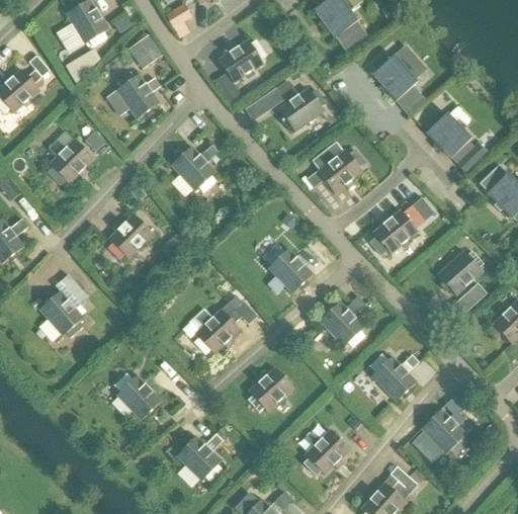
[(74,7),(66,12),(84,43),(88,39),(91,46),(106,36),(103,31),(107,28),(90,0),(86,0),(81,3),(79,0),(77,0),(71,3),(74,7)]
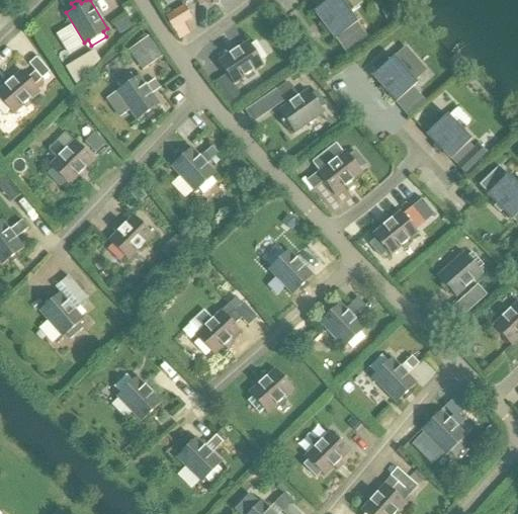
[(335,36),(349,26),(357,36),(364,30),(341,0),(314,0),(318,5),(314,8),(322,19),(318,21),(323,28),(327,26),(335,36)]
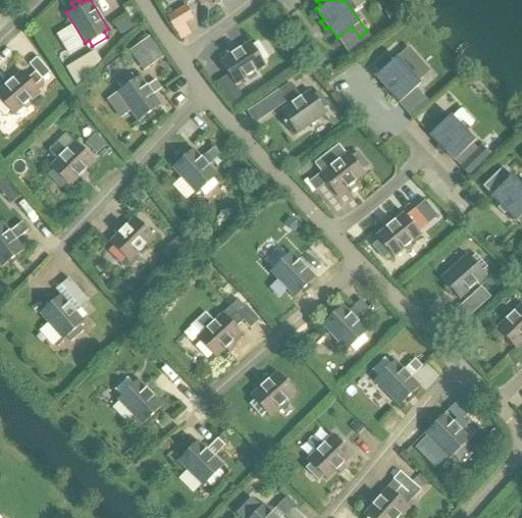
[(123,6),(127,13),(135,23),(143,18),(132,1),(123,6)]
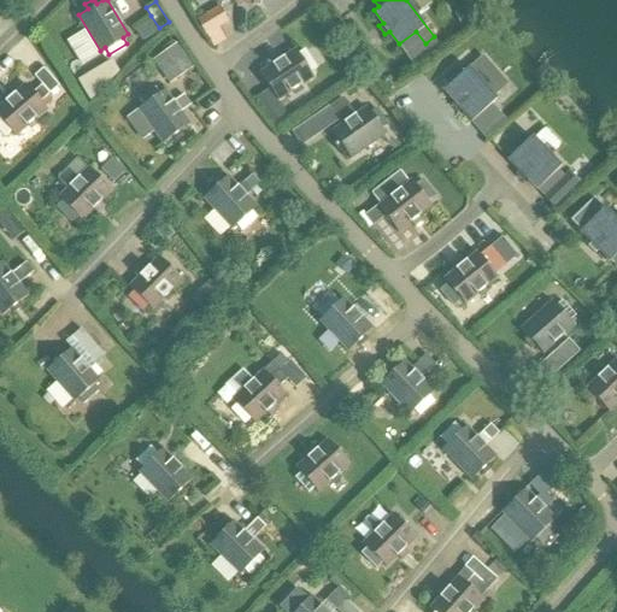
[(453,9),(460,23),(470,17),(463,4),(453,9)]
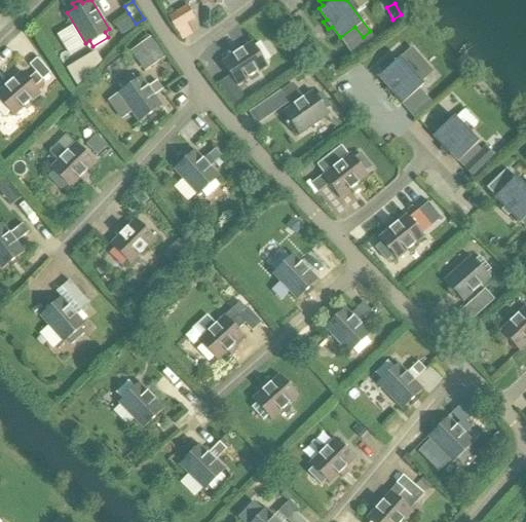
[(175,27),(193,15),(186,4),(167,15),(175,27)]
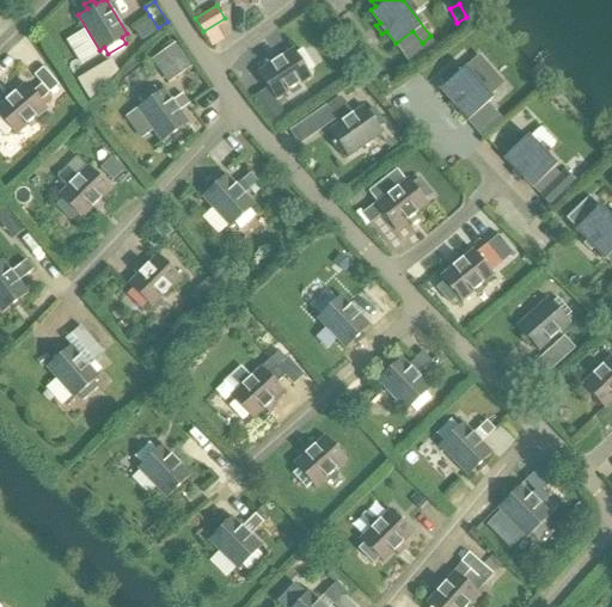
[(158,28),(150,16),(133,26),(140,38),(158,28)]
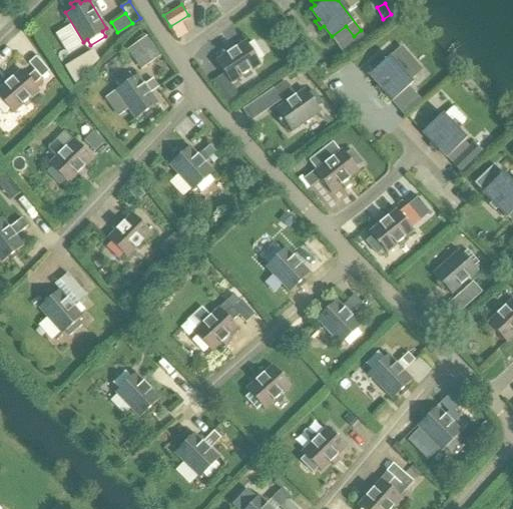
[(131,42),(145,62),(159,52),(144,32),(131,42)]
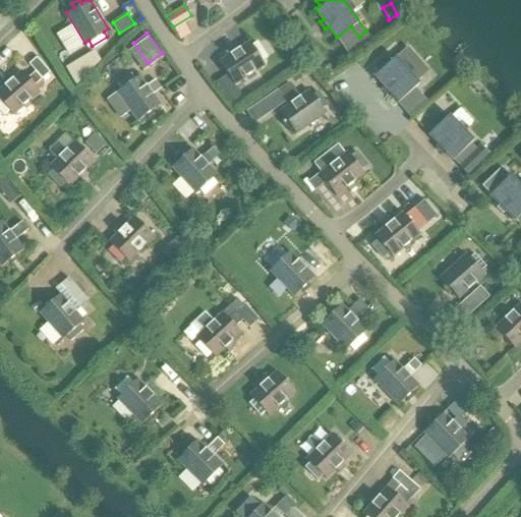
[(228,72),(234,82),(265,62),(262,58),(267,55),(257,40),(251,44),(249,40),(238,47),(235,43),(228,48),(230,52),(219,59),(228,72)]
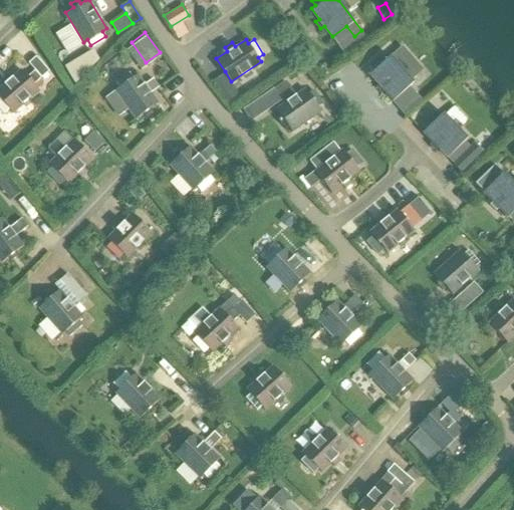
[(92,48),(65,64),(74,81),(98,57),(92,48)]
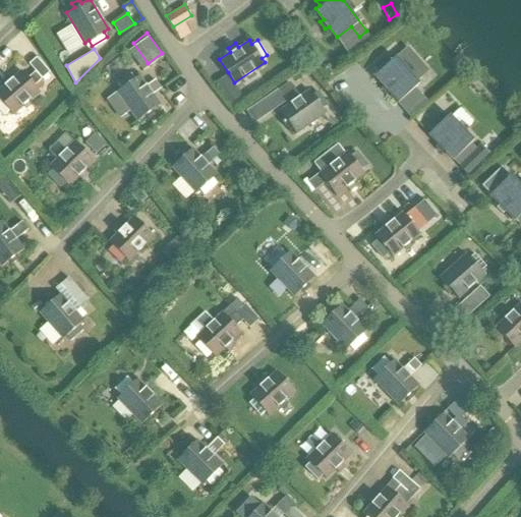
[(0,108),(4,113),(9,109),(12,112),(39,89),(34,83),(50,68),(38,54),(30,61),(37,68),(27,76),(20,68),(10,77),(7,73),(1,79),(4,82),(0,85),(0,108)]
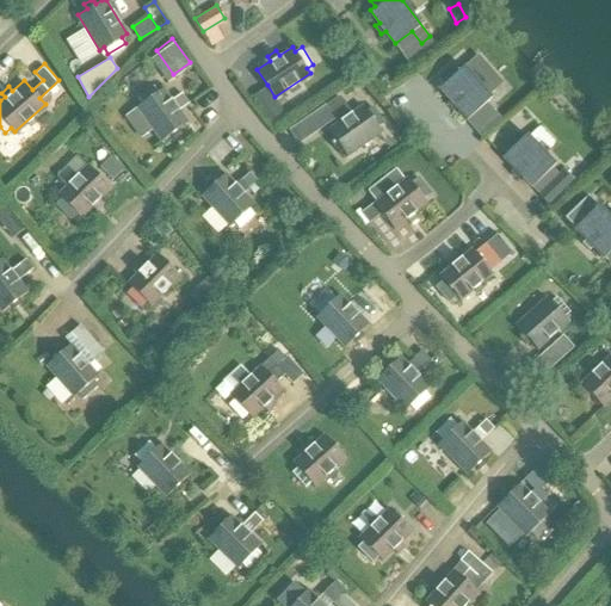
[(467,117),(475,110),(483,119),(493,111),(485,101),(491,96),(463,65),(458,68),(454,63),(438,76),(443,82),(439,86),(450,98),(445,101),(452,109),(456,105),(467,117)]
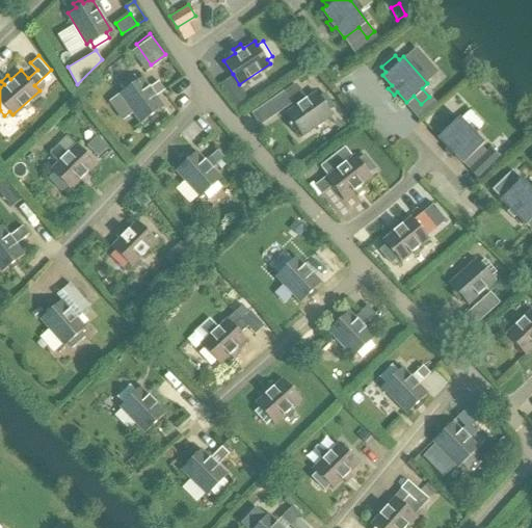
[(155,110),(163,104),(141,75),(137,78),(133,73),(118,83),(123,88),(118,91),(139,121),(148,115),(150,119),(158,113),(155,110)]
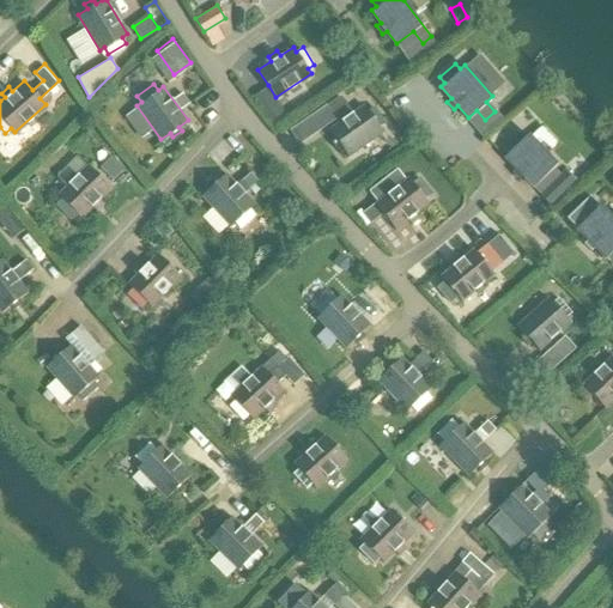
[(263,111),(278,101),(275,97),(268,85),(253,96),(263,111)]
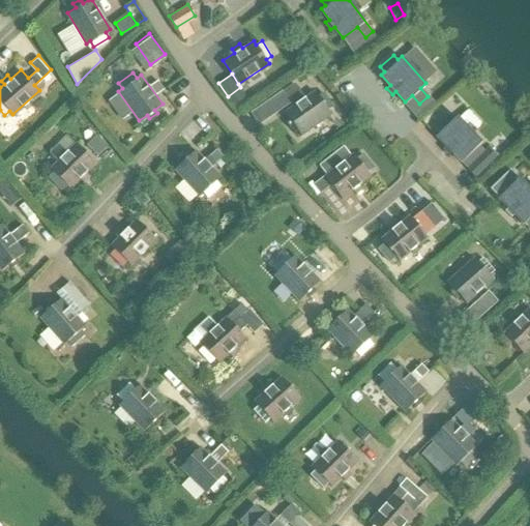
[(282,91),(289,101),(301,92),(294,82),(282,91)]
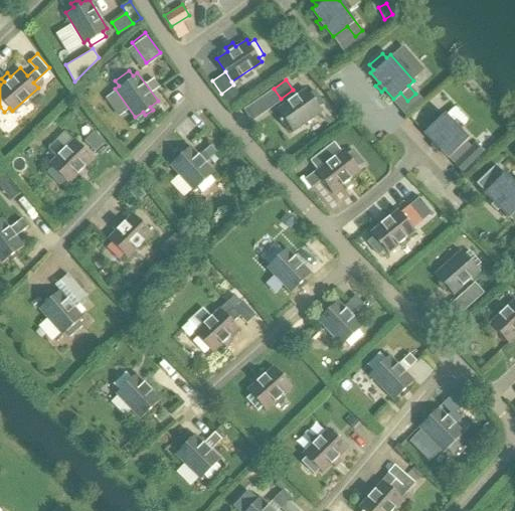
[(287,122),(292,130),(321,110),(318,106),(323,102),(313,88),(308,92),(305,87),(277,108),(282,115),(279,118),(284,125),(287,122)]
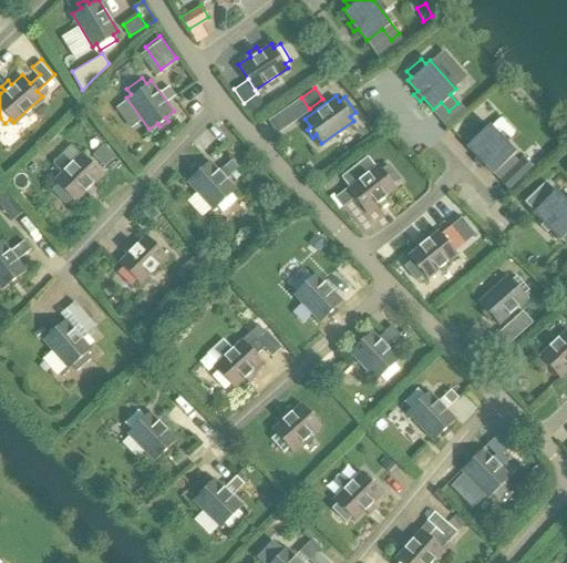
[(513,153),(515,151),(488,123),(484,126),(480,122),(465,135),(471,140),(466,144),(476,154),(473,157),(480,164),(483,161),(494,172),(513,153)]
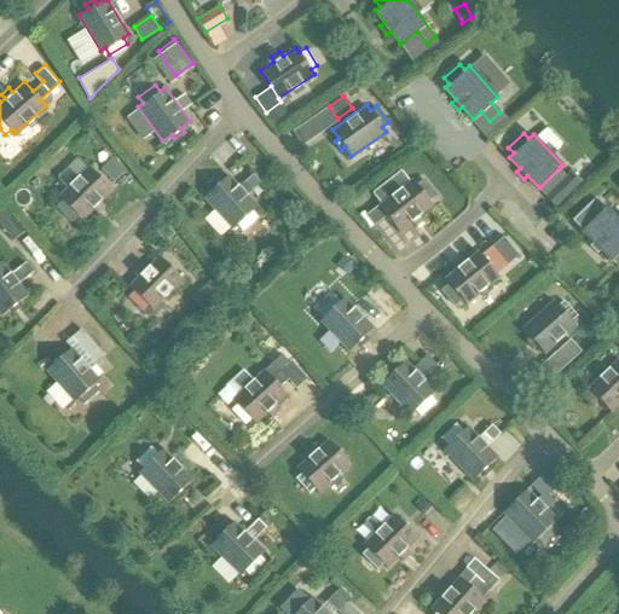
[(111,187),(88,164),(58,195),(62,200),(57,204),(71,219),(77,214),(81,218),(93,207),(97,210),(104,203),(100,200),(111,187)]
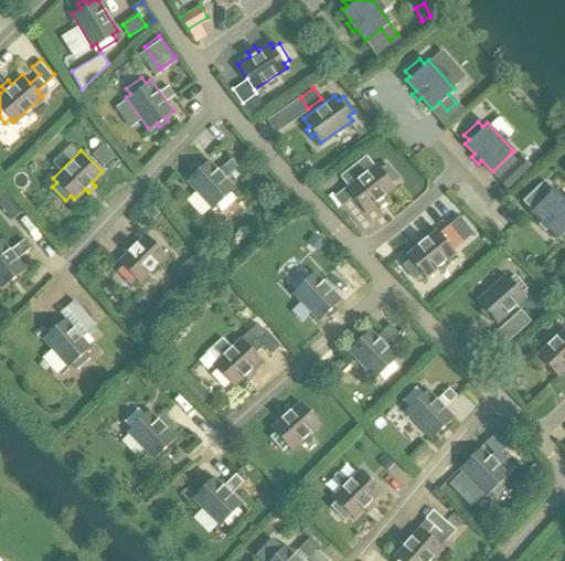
[(516,158),(511,152),(492,171),(498,177),(516,158)]
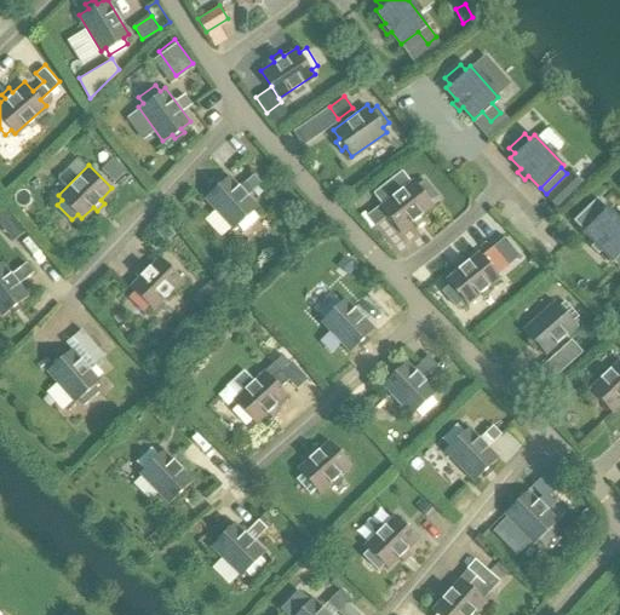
[(572,168),(567,173),(546,194),(557,206),(583,180),(572,168)]
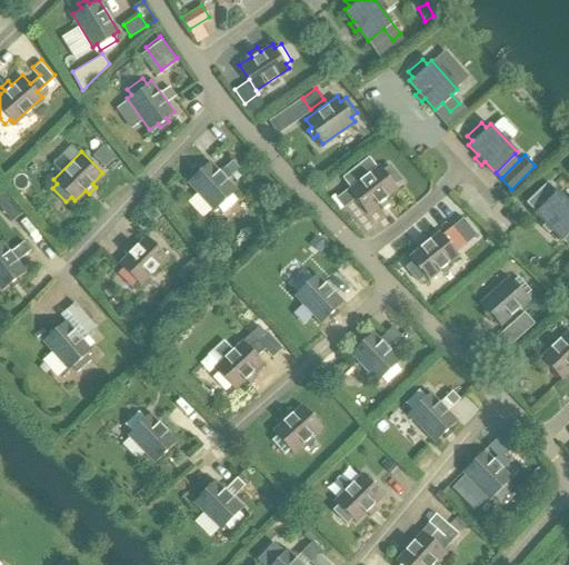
[(233,157),(219,170),(209,159),(202,166),(199,162),(191,169),(195,172),(187,179),(213,209),(218,205),(222,210),(236,197),(231,192),(236,188),(227,179),(233,174),(237,177),(243,171),(239,168),(241,166),(233,157)]
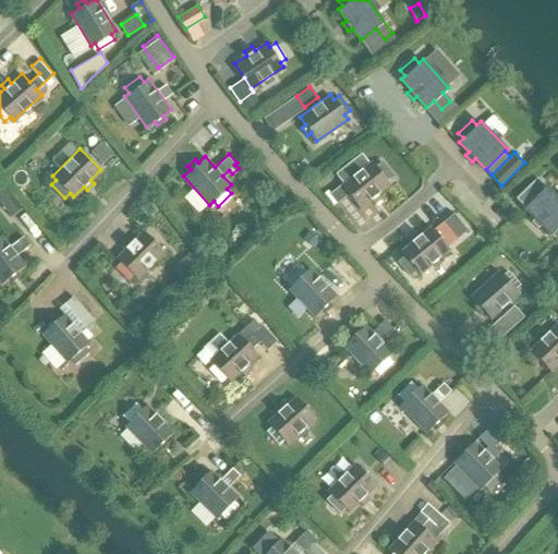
[(372,160),(341,184),(360,207),(371,199),(374,203),(381,196),(378,193),(390,184),(387,180),(391,176),(380,160),(375,165),(372,160)]
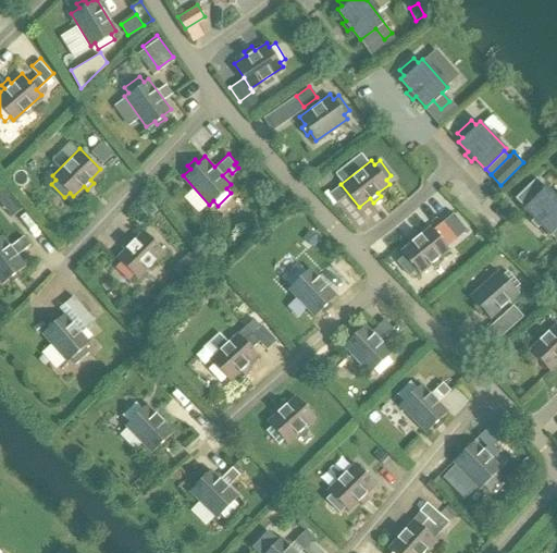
[(551,233),(556,226),(556,197),(545,185),(541,188),(536,184),(523,197),(528,201),(523,206),(534,216),(530,219),(537,226),(541,223),(551,233)]
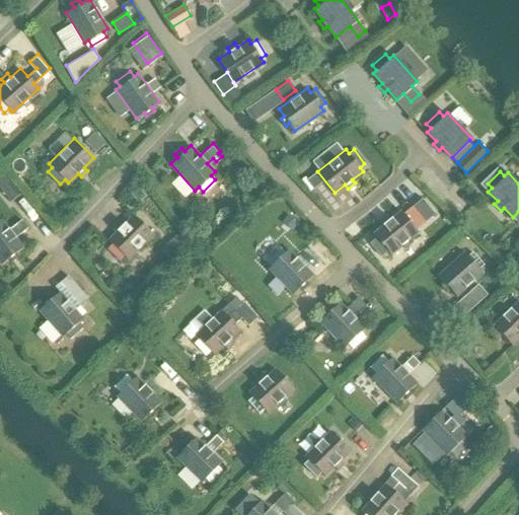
[(20,193),(9,179),(0,187),(10,200),(20,193)]
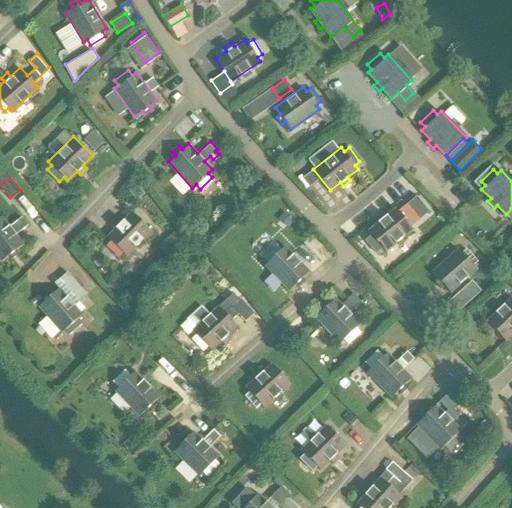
[(135,200),(142,194),(137,188),(130,194),(135,200)]
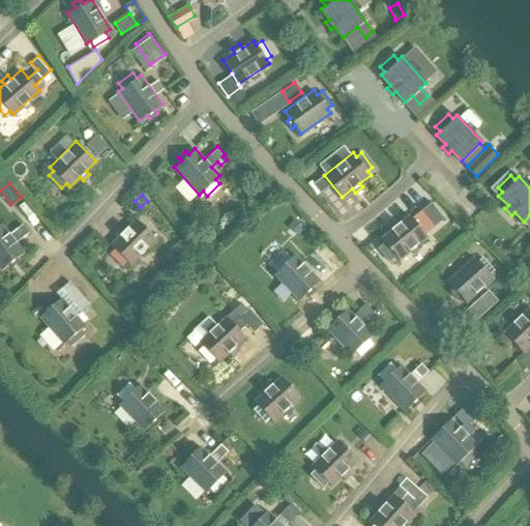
[(381,237),(384,241),(399,259),(427,235),(409,213),(399,223),(395,218),(388,225),(391,228),(381,237)]
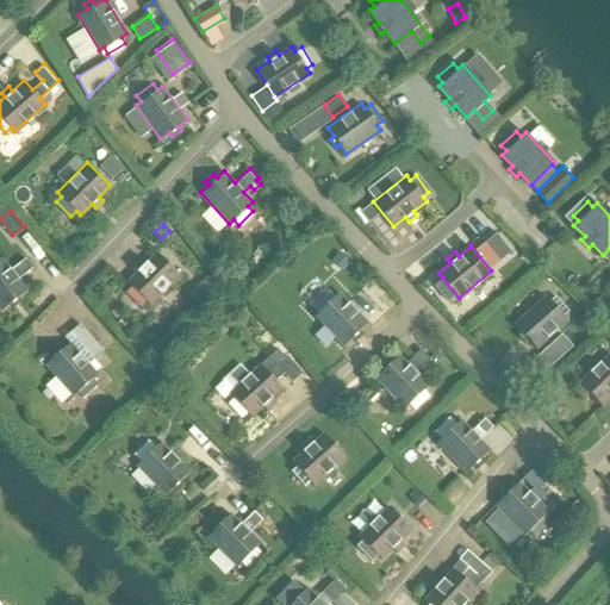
[(150,303),(180,273),(156,250),(145,262),(142,259),(135,266),(138,269),(126,280),(131,285),(126,289),(141,304),(145,299),(150,303)]
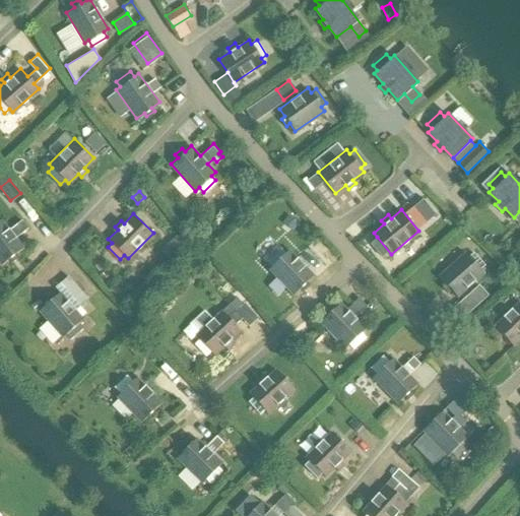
[(298,221),(288,213),(282,220),(291,229),(298,221)]
